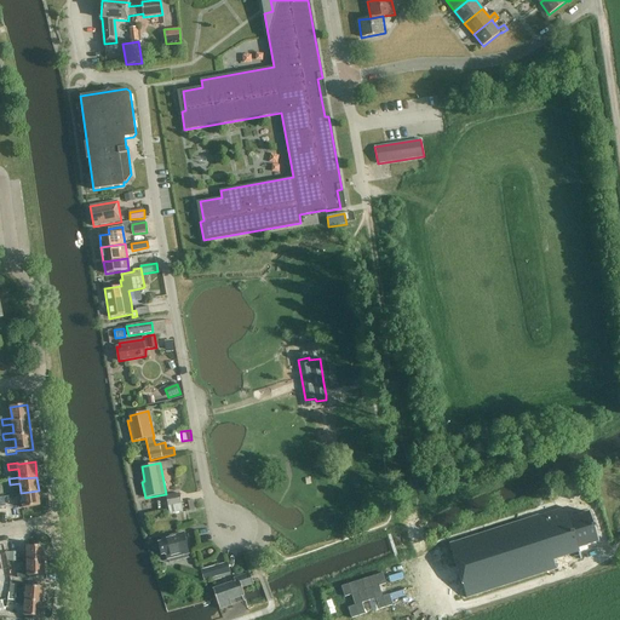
[(11,493),(12,498),(22,497),(23,509),(40,506),(39,491),(21,493),(21,492),(11,493)]
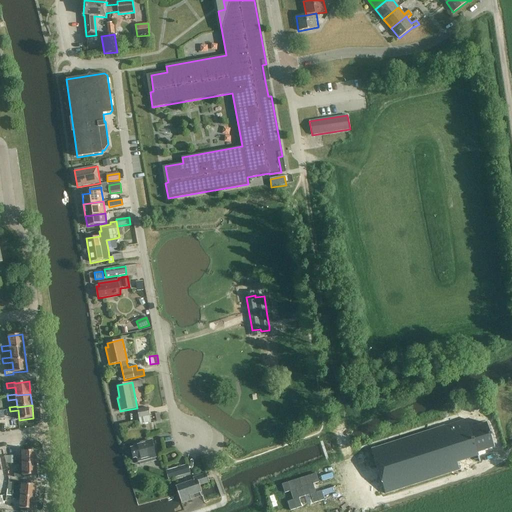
[(147,408),(137,410),(140,423),(150,422),(147,408)]
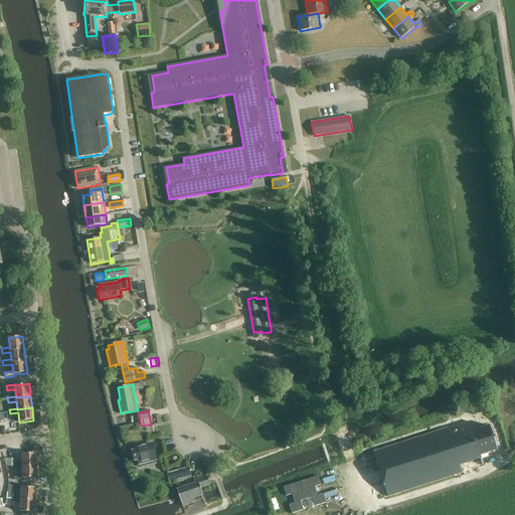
[(450,426),(375,453),(391,497),(465,472),(462,464),(484,457),(484,455),(500,449),(492,423),(475,430),(472,420),(451,427),(450,426)]
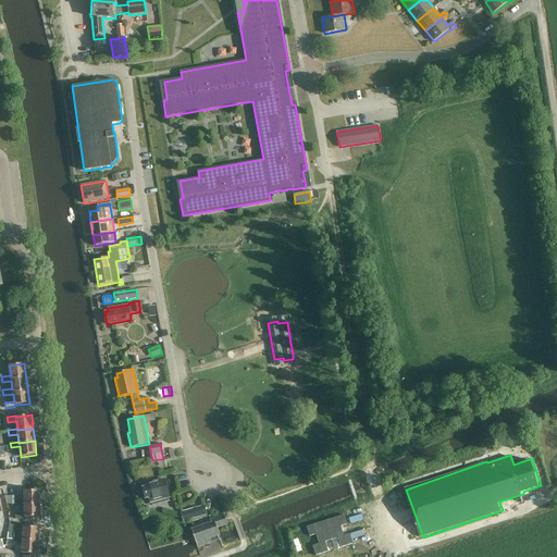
[(161,499),(170,497),(165,480),(146,484),(146,487),(143,489),(145,498),(149,497),(150,502),(156,500),(157,505),(162,504),(161,499)]
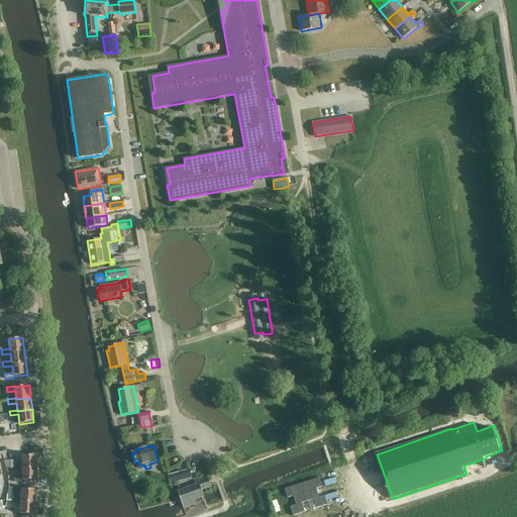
[(22,469),(37,468),(36,455),(22,455),(22,466),(14,466),(14,470),(22,470),(22,469)]
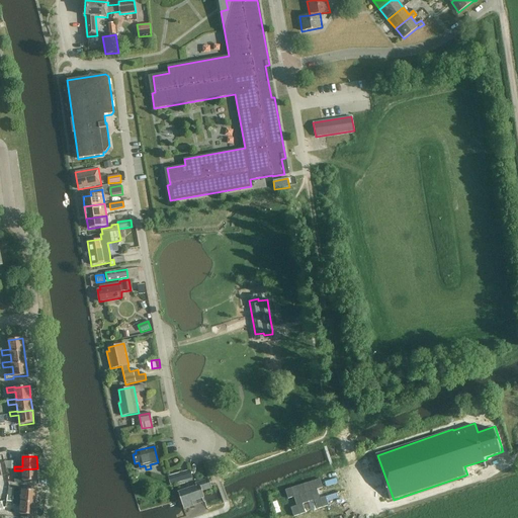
[(23,479),(14,479),(14,483),(23,483),(23,482),(37,482),(37,468),(22,469),(22,470),(23,479)]
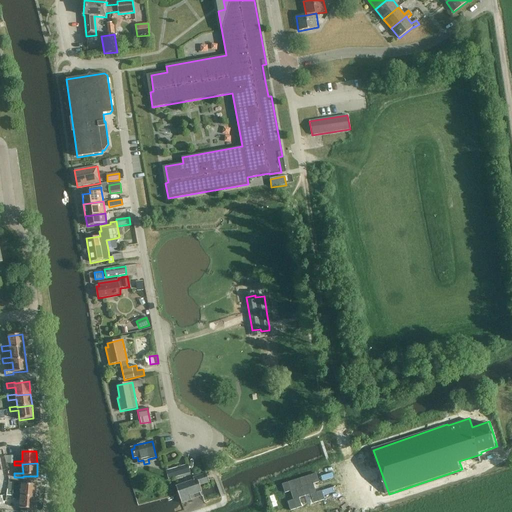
[(174,477),(190,473),(188,465),(172,469),(174,477)]
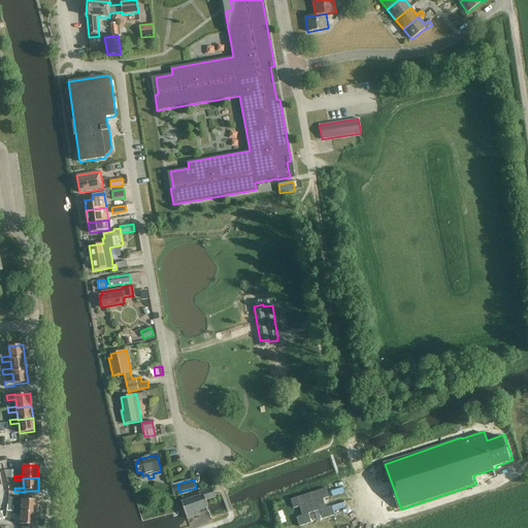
[(206,500),(216,497),(212,488),(199,493),(199,496),(180,502),(187,519),(197,516),(195,512),(208,507),(206,500)]
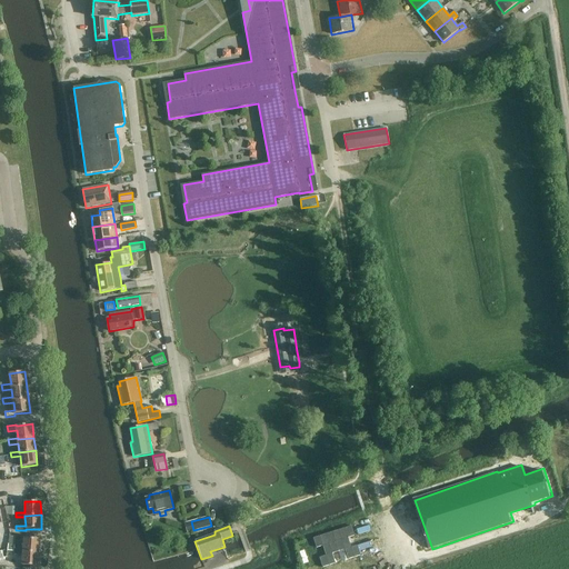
[(331,555),(345,550),(348,560),(360,556),(357,547),(350,549),(347,539),(353,537),(350,527),(312,539),(316,549),(322,547),(326,557),(319,559),(322,568),(335,565),(331,555)]
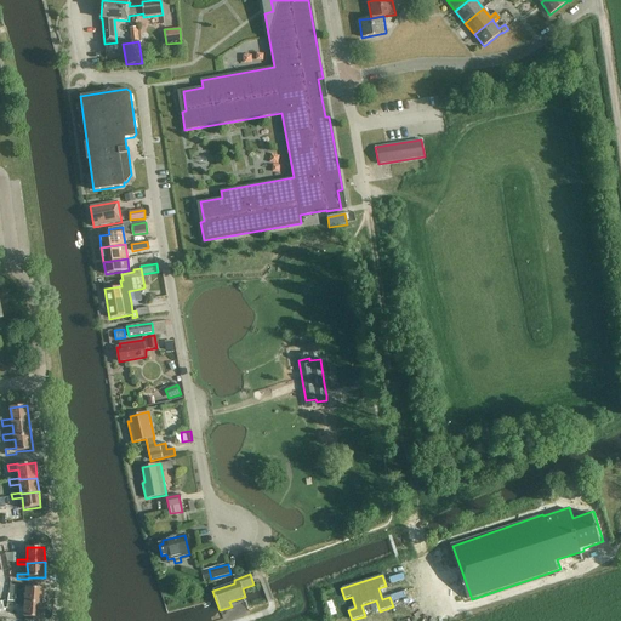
[(27,587),(27,586),(17,585),(17,586),(17,591),(27,591),(26,600),(26,602),(43,603),(44,588),(27,587)]
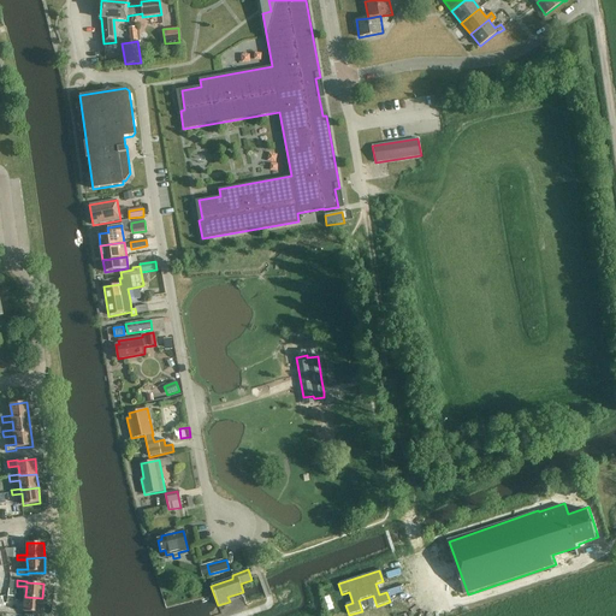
[(25,597),(25,596),(16,594),(16,600),(25,602),(24,612),(41,614),(42,598),(25,597)]
